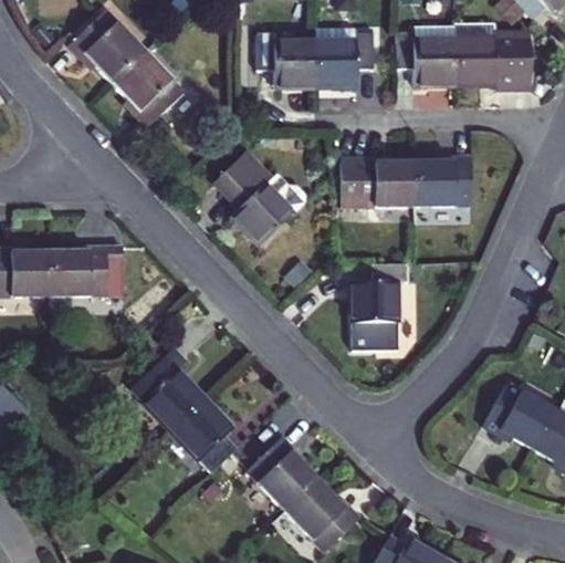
[(171,0),(170,1),(179,11),(191,0),(171,0)]
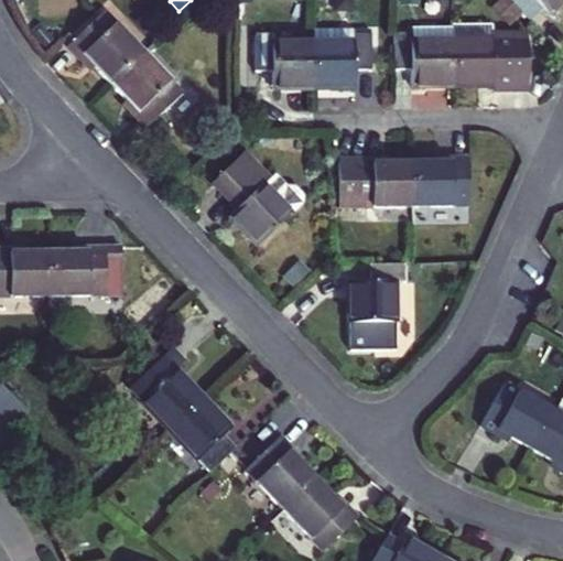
[(510,22),(522,10),(512,0),(495,0),(491,3),(510,22)]
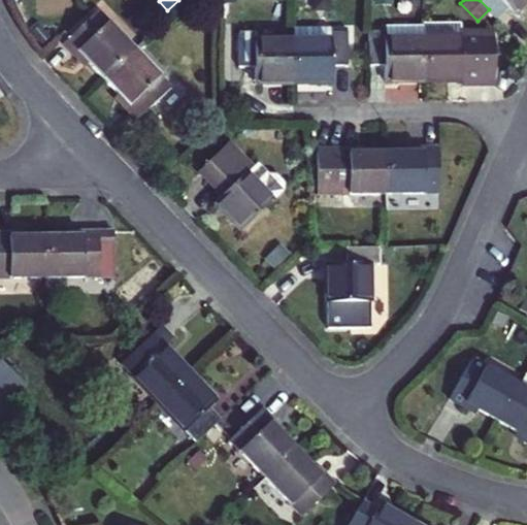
[(508,5),(503,0),(480,0),(489,9),(497,17),(508,5)]
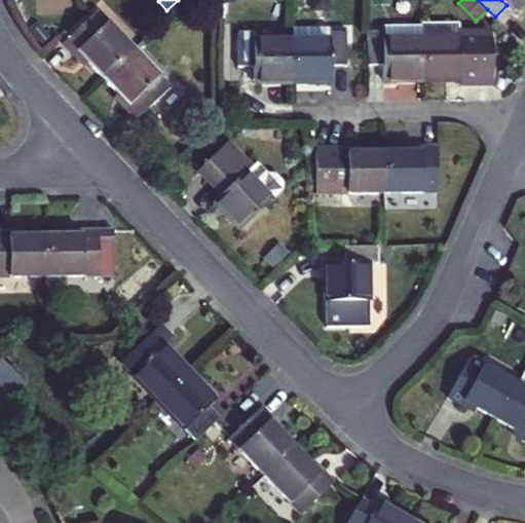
[(501,0),(507,5),(515,13),(524,2),(524,0),(501,0)]
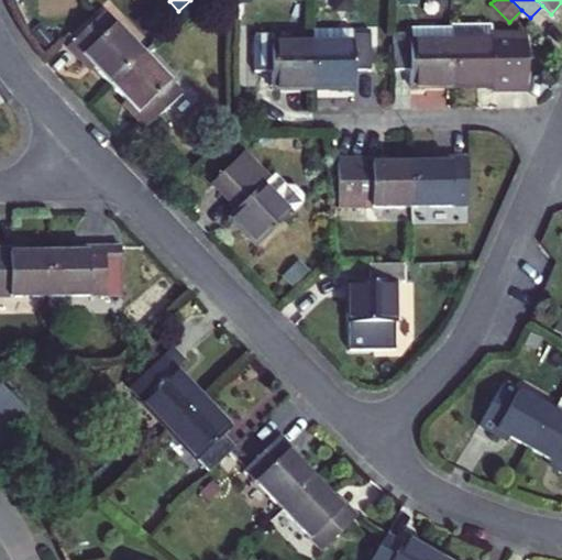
[(110,78),(143,46),(103,6),(67,40),(86,59),(89,56),(110,78)]
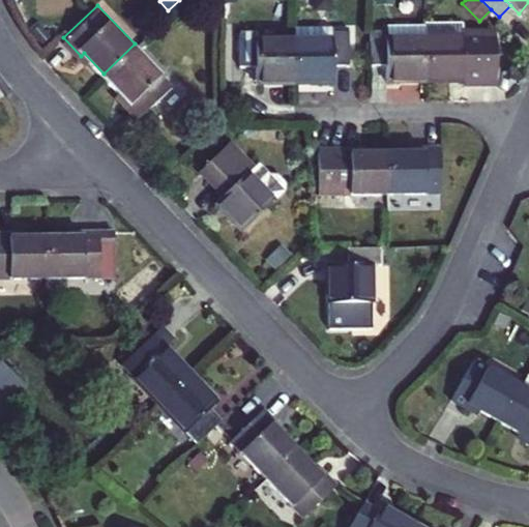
[(51,34),(37,19),(28,27),(41,42),(51,34)]
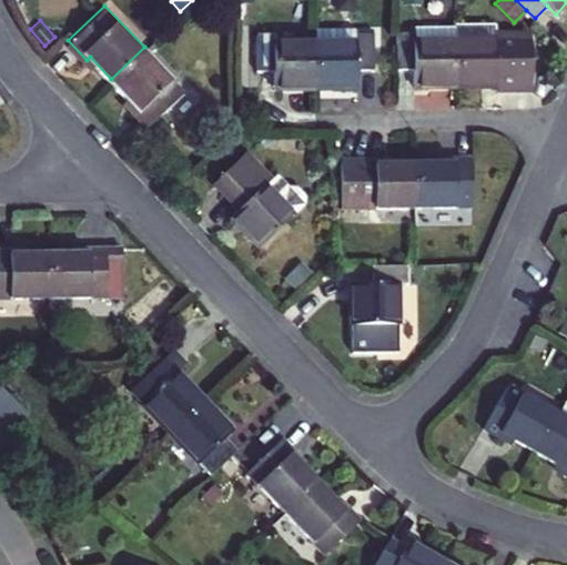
[(456,24),(456,38),(456,84),(496,84),(496,89),(533,89),(532,39),(515,39),(515,30),(496,30),(496,22),(456,22),(456,24)]
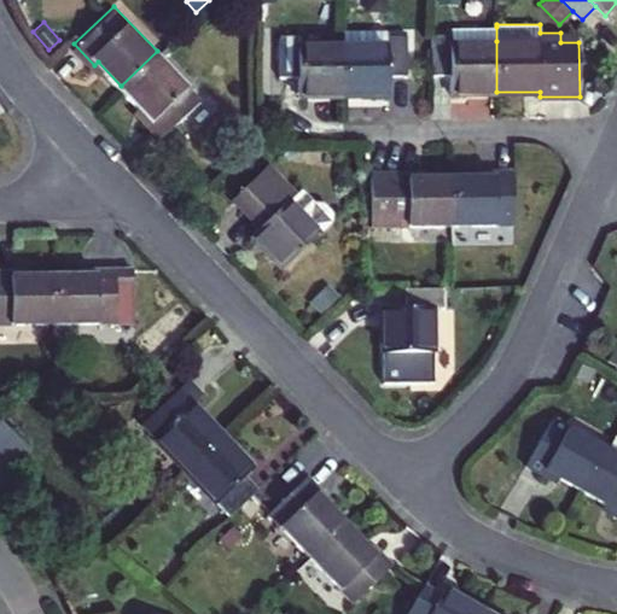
[(452,33),(452,41),(496,41),(496,27),(452,27),(452,33)]
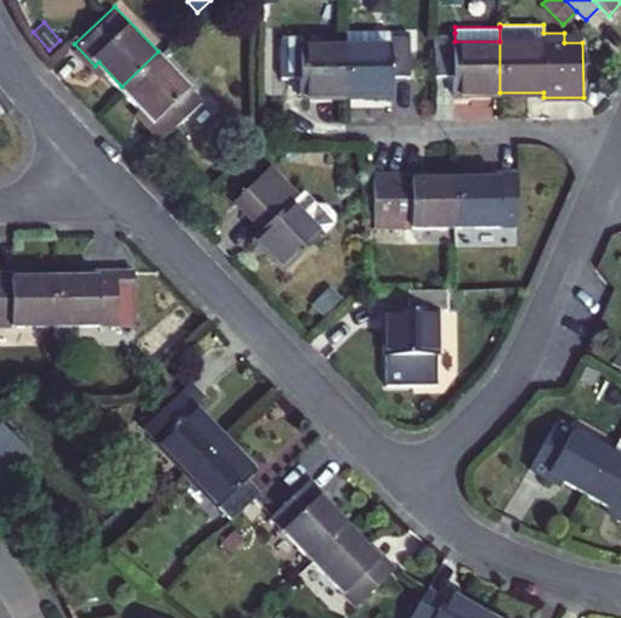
[(301,77),(300,44),(300,33),(280,33),(280,77),(301,77)]
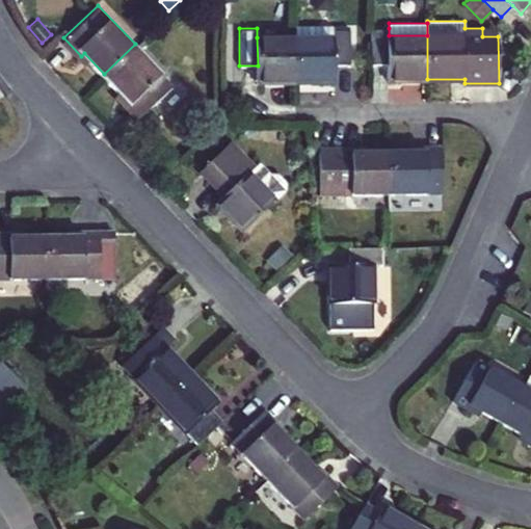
[(336,37),(336,65),(351,65),(351,28),(334,28),(334,37),(336,37)]
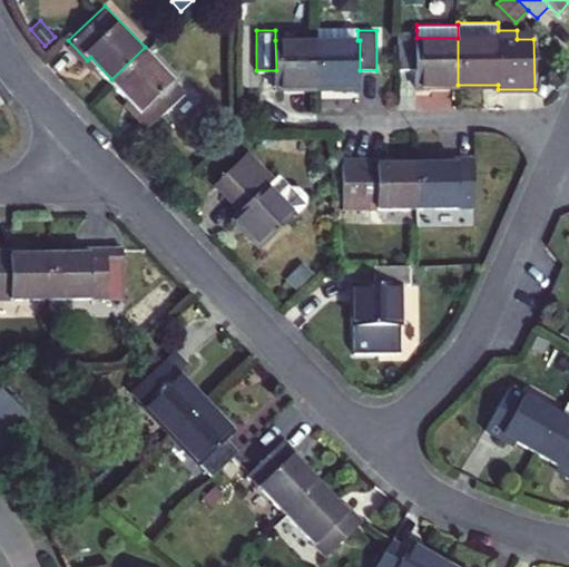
[(417,69),(417,38),(417,30),(396,30),(396,69),(417,69)]
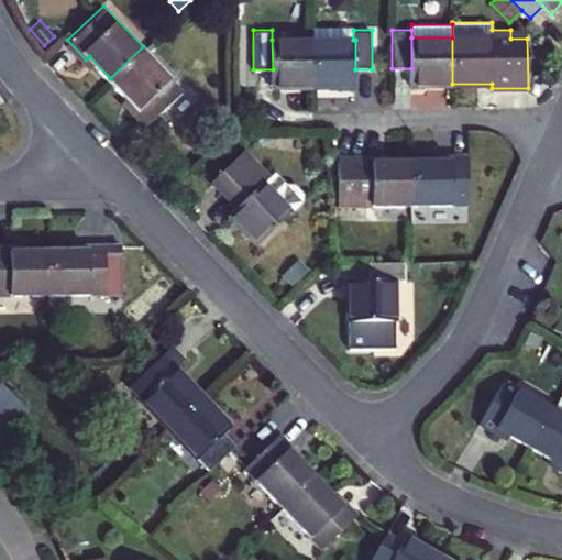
[(452,37),(411,37),(411,68),(411,84),(452,84),(452,37)]
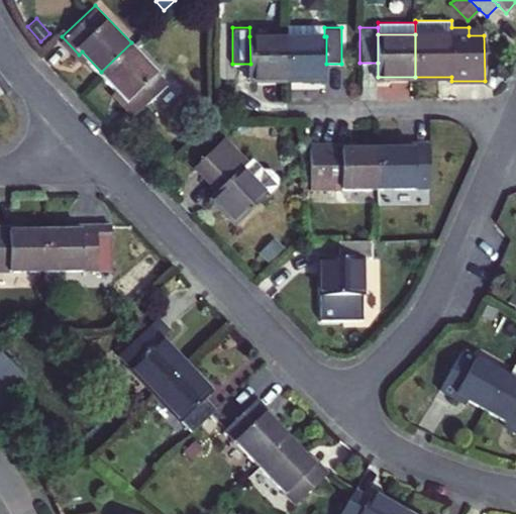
[(287,36),(249,36),(250,64),(250,79),(288,79),(287,36)]
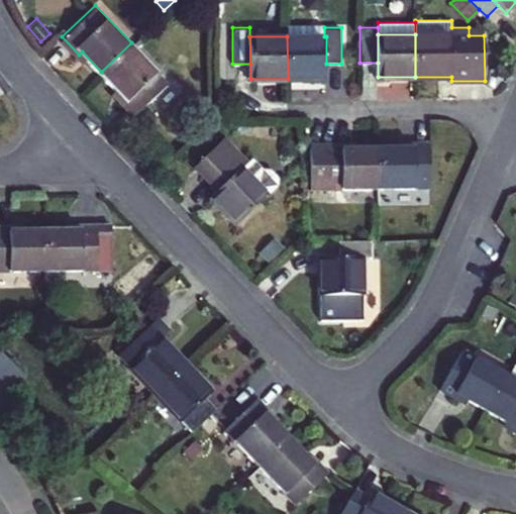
[(326,36),(324,36),(287,36),(288,79),(326,79),(326,64),(326,36)]
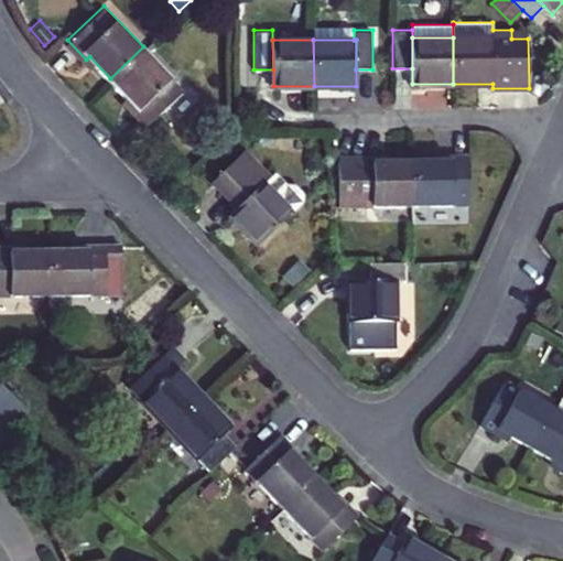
[(143,46),(110,78),(130,99),(127,104),(145,123),(183,88),(143,46)]
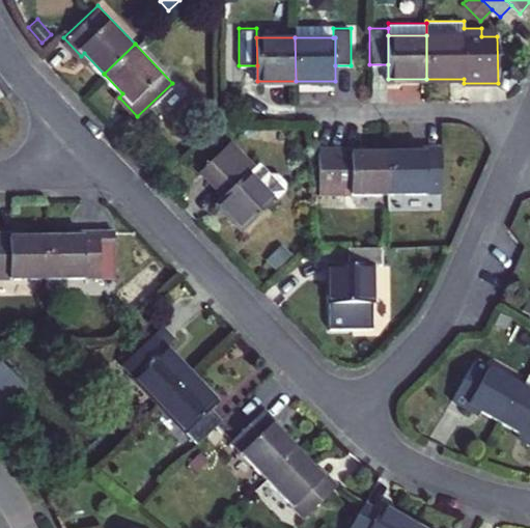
[(259,160),(254,165),(230,141),(203,168),(225,192),(217,199),(243,227),(285,188),(285,181),(278,171),(271,171),(259,160)]
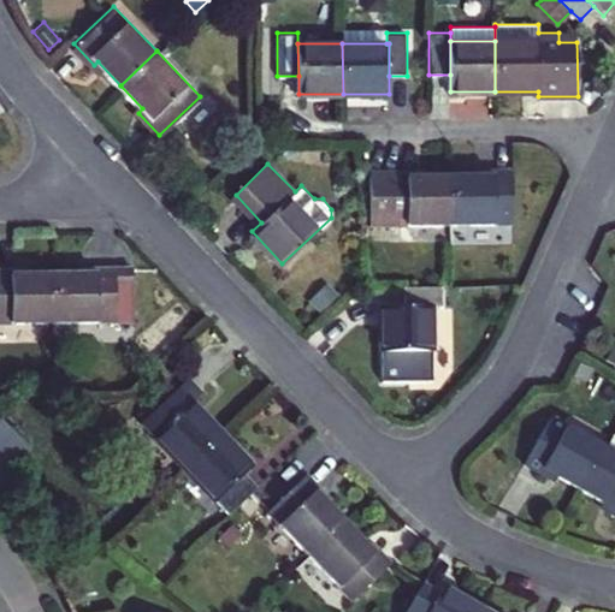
[(450,174),(450,221),(512,220),(512,168),(484,168),(484,173),(450,174)]
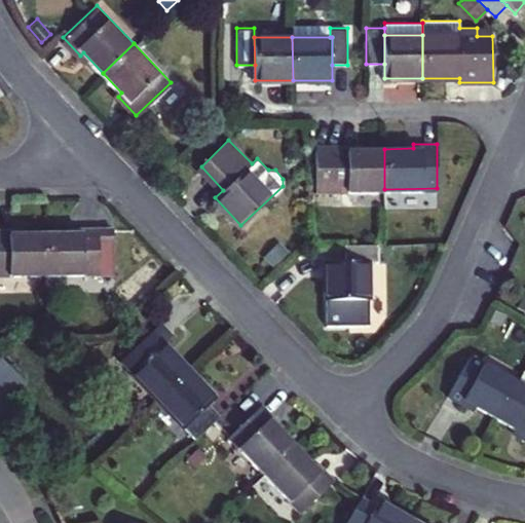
[(316,190),(384,189),(384,149),(354,149),(354,145),(315,145),(316,190)]
